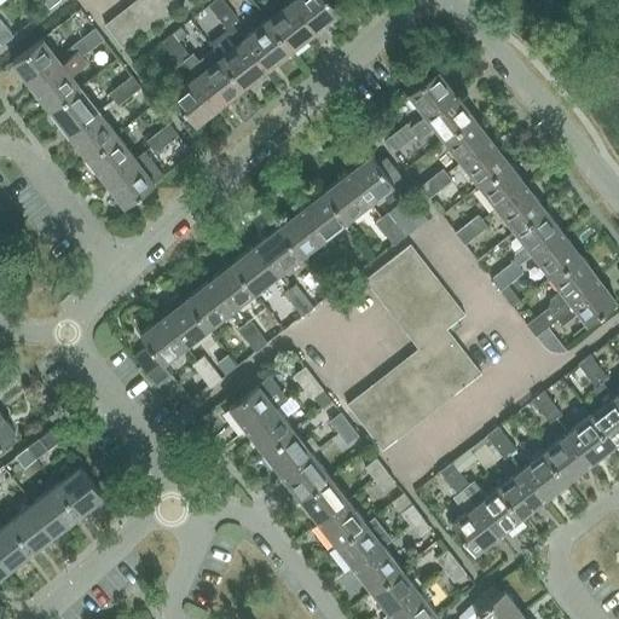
[(139,0),(133,0),(127,6),(145,29),(156,21),(139,0)]
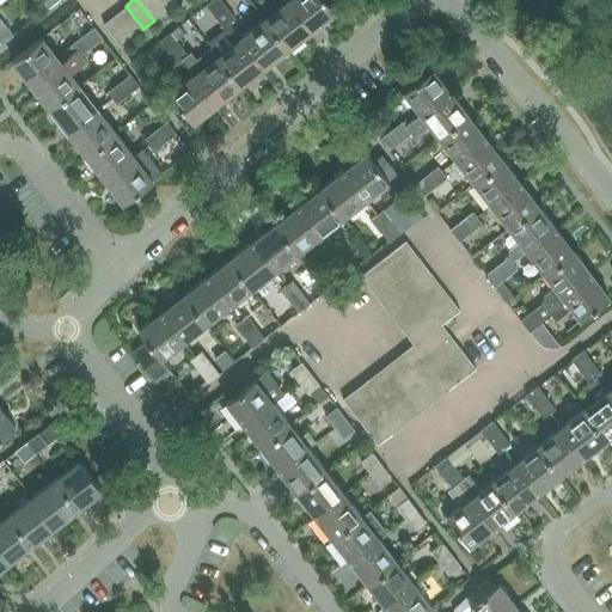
[(157,0),(138,0),(154,20),(166,12),(157,0)]
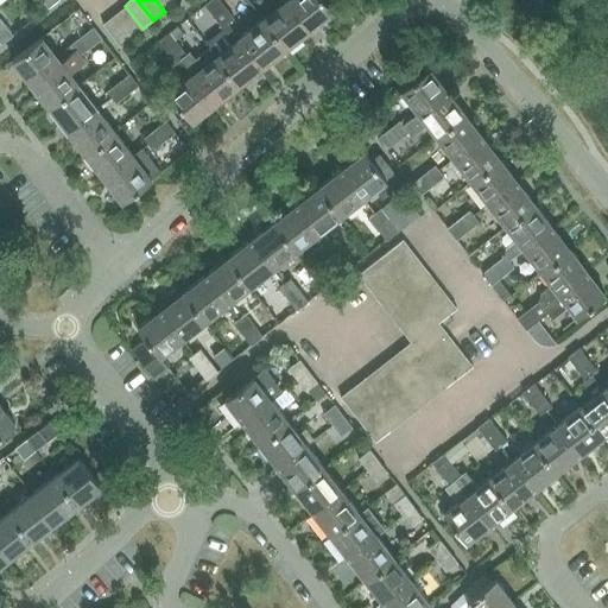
[(173,0),(156,0),(165,12),(176,2),(173,0)]
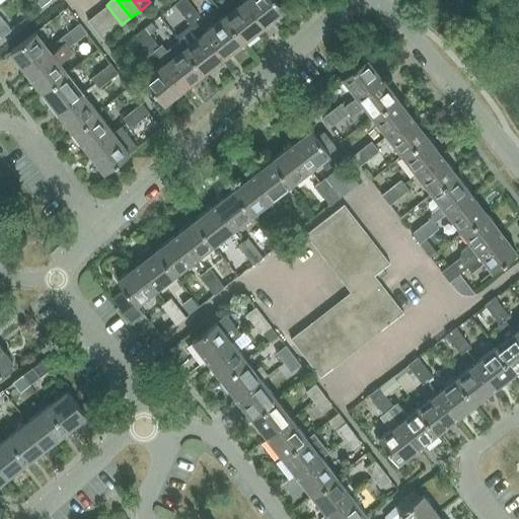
[(178,0),(174,3),(182,13),(192,5),(187,0),(178,0)]
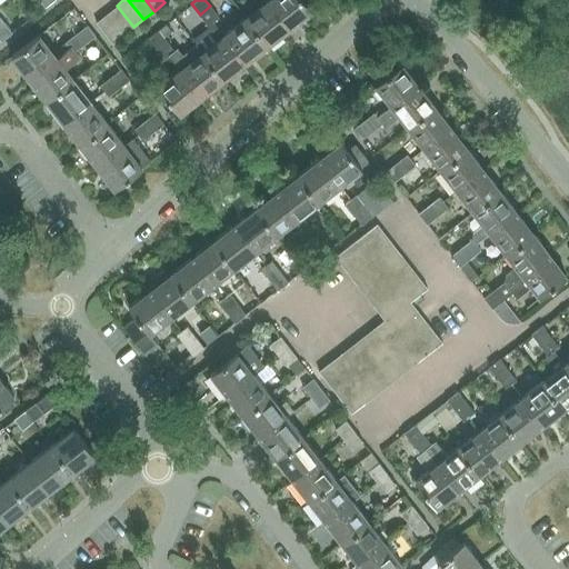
[(257,0),(261,6),(246,18),(268,45),(289,28),(268,0),(257,0)]
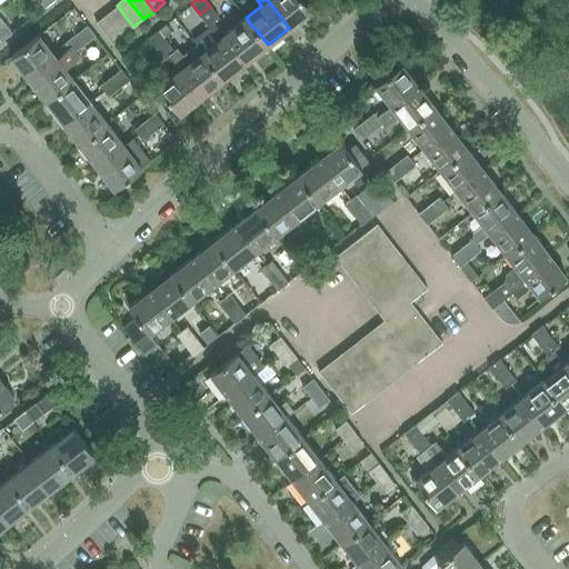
[(303,0),(268,0),(289,28),(311,10),(303,0)]
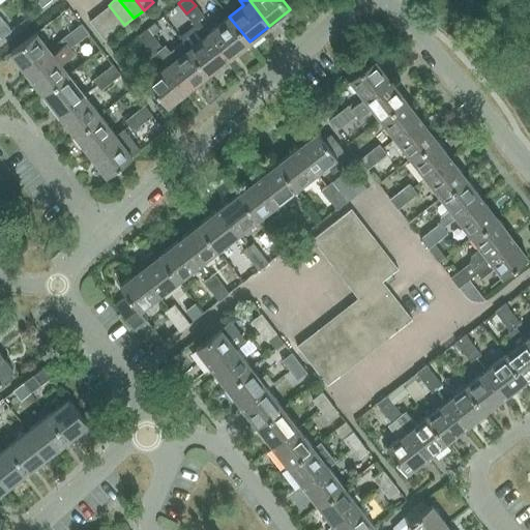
[(109,5),(98,12),(115,33),(124,25),(109,5)]
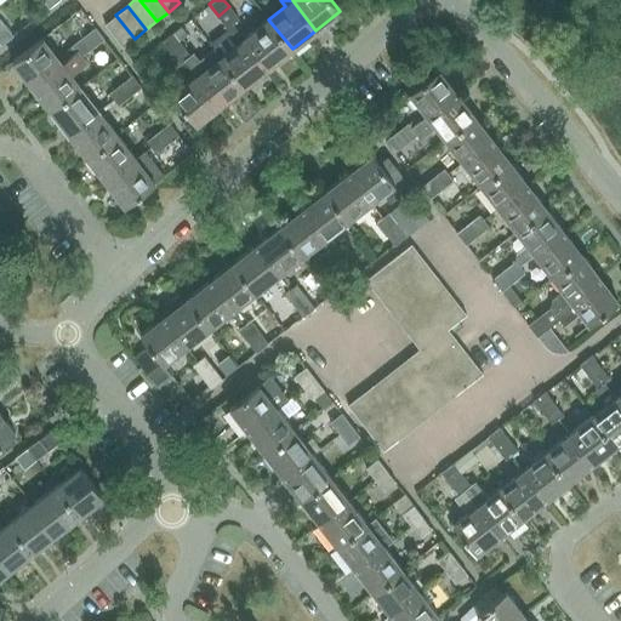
[(229,6),(218,16),(228,27),(239,18),(229,6)]
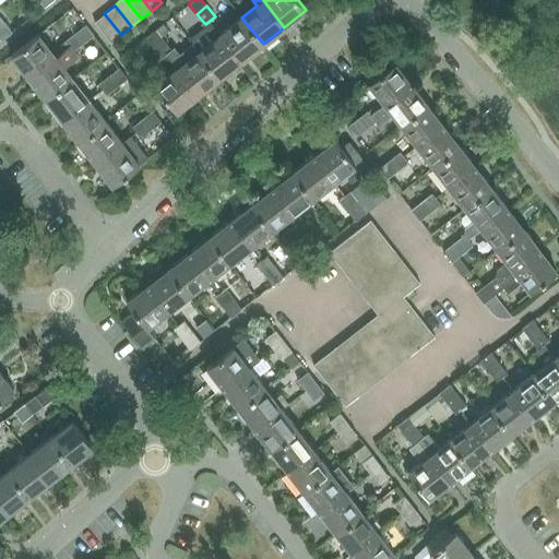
[(121,35),(104,13),(94,22),(110,43),(121,35)]
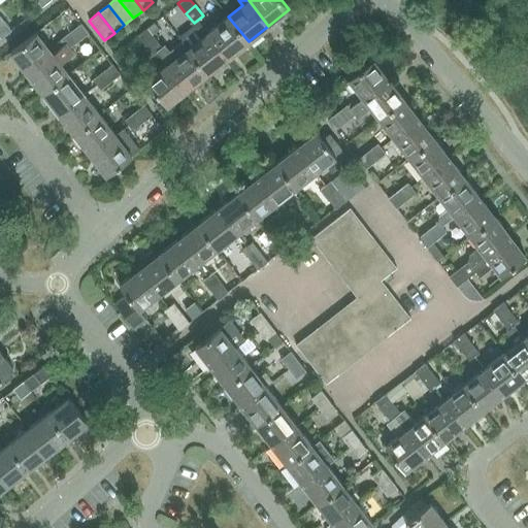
[(228,17),(208,32),(228,58),(249,41),(228,17)]
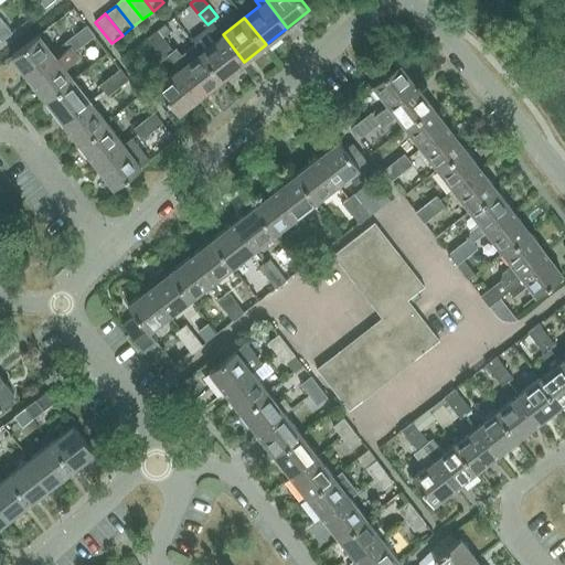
[(4,22),(0,24),(0,39),(1,41),(12,32),(4,22)]
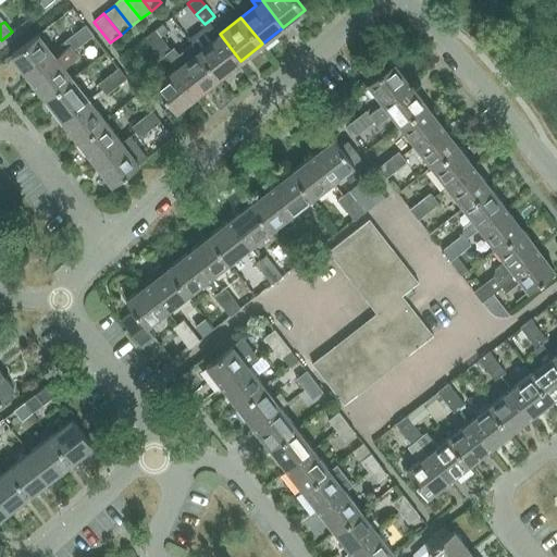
[(76,34),(84,44),(94,36),(86,26),(76,34)]
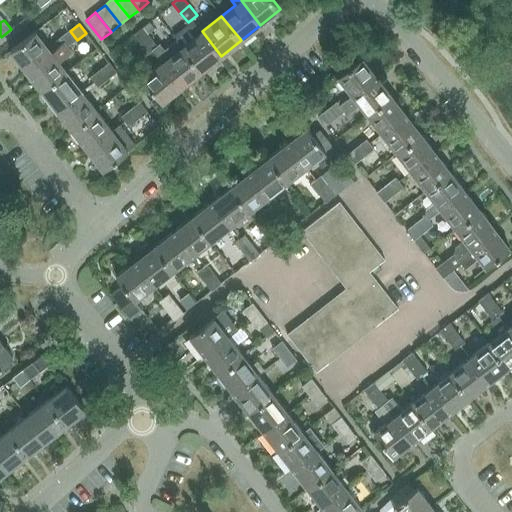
[(133,34),(141,44),(150,36),(143,27),(133,34)]
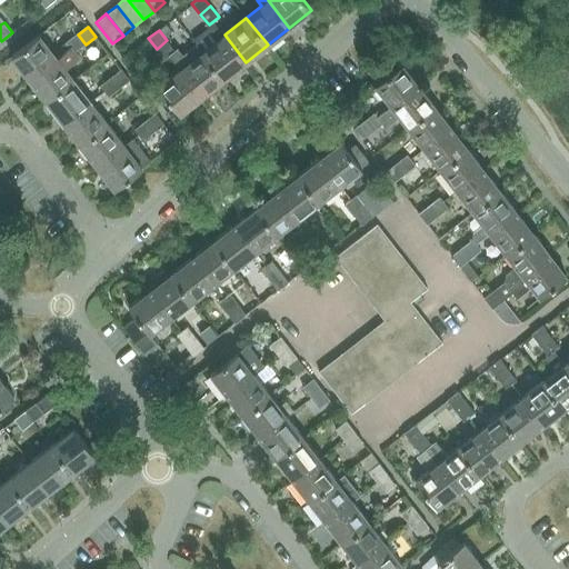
[(29,79),(46,101),(73,80),(65,69),(79,58),(75,53),(86,45),(78,35),(67,42),(70,47),(57,58),(29,79)]
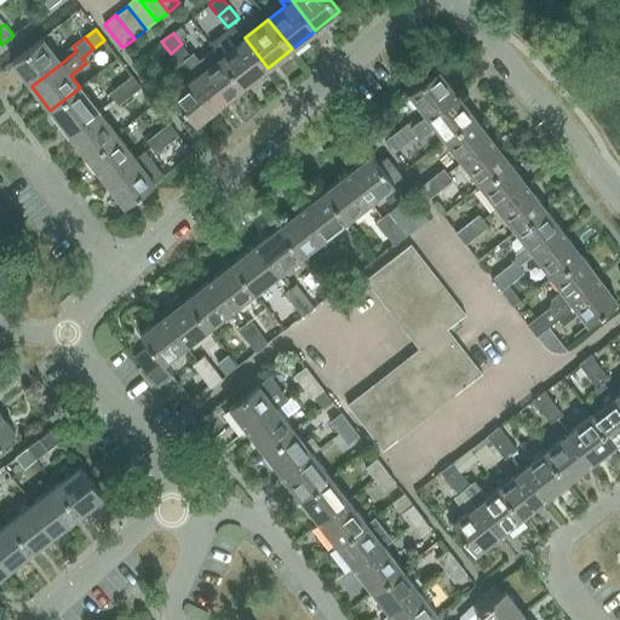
[(245,38),(220,57),(244,86),(268,68),(245,38)]
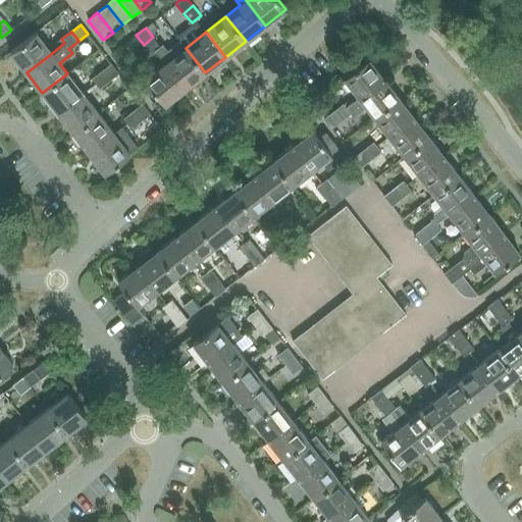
[(10,52),(27,72),(52,53),(36,33),(10,52)]
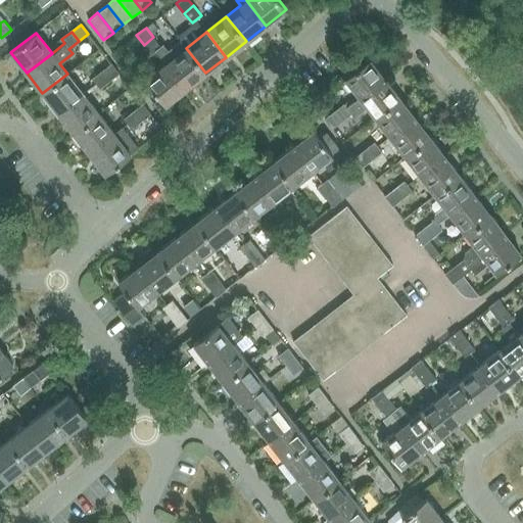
[(153,37),(144,45),(151,54),(161,47),(153,37)]
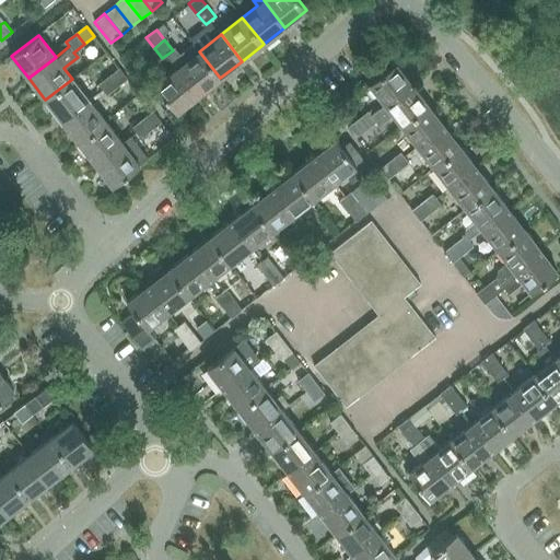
[(176,48),(167,55),(177,68),(198,95),(220,78),(199,51),(193,44),(179,54),(176,48)]
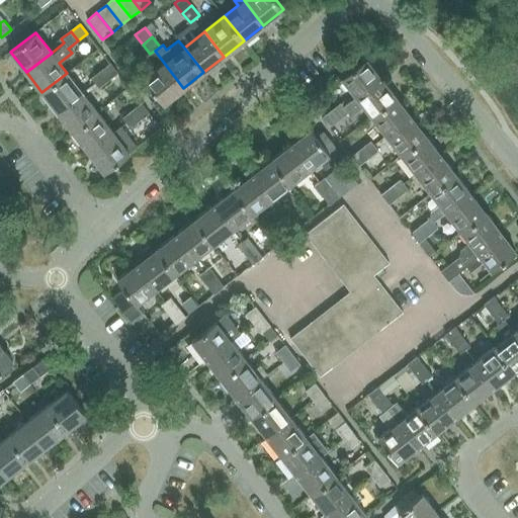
[(356,96),(380,78),(365,59),(342,77),(356,96)]
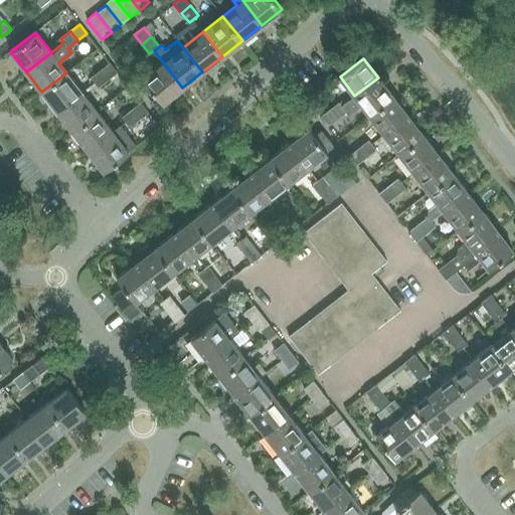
[(110,62),(101,70),(109,79),(118,72),(110,62)]
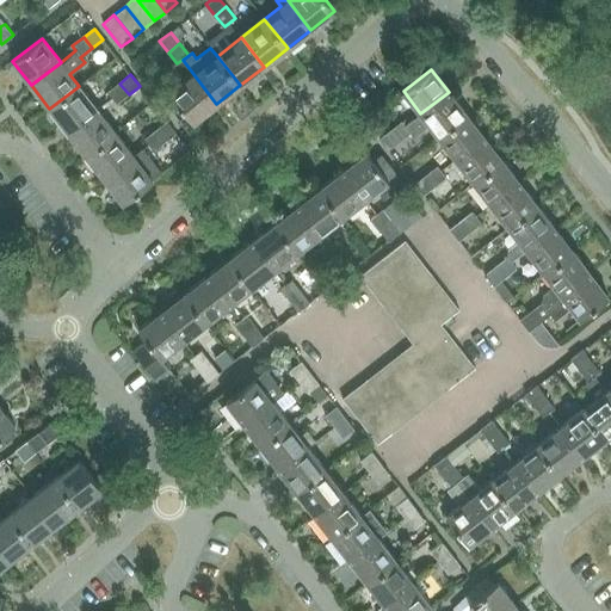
[(216,104),(193,74),(170,93),(193,122),(216,104)]
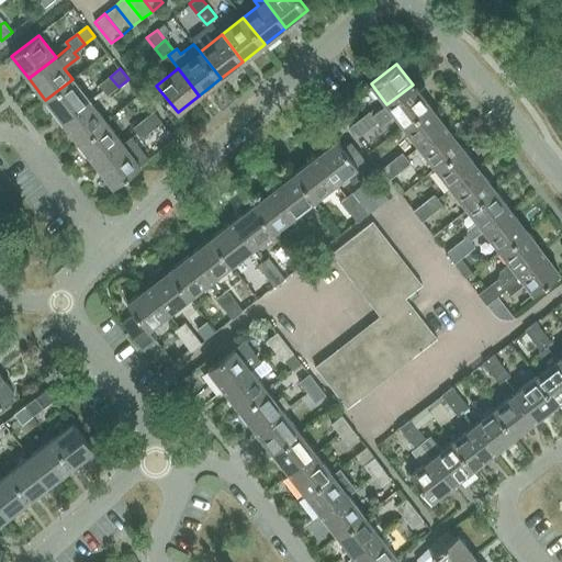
[(119,87),(110,77),(99,85),(108,96),(119,87)]
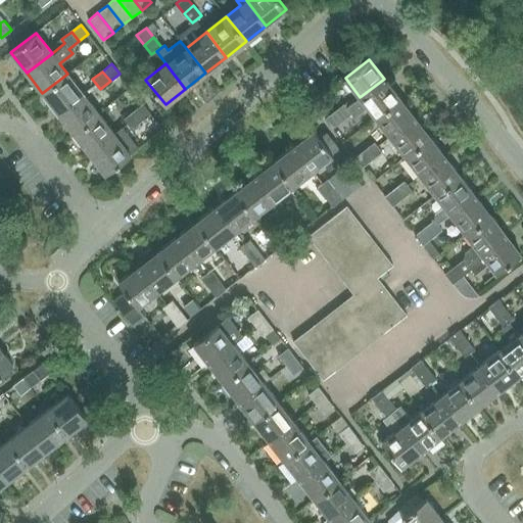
[(42,93),(58,113),(84,94),(67,74),(42,93)]
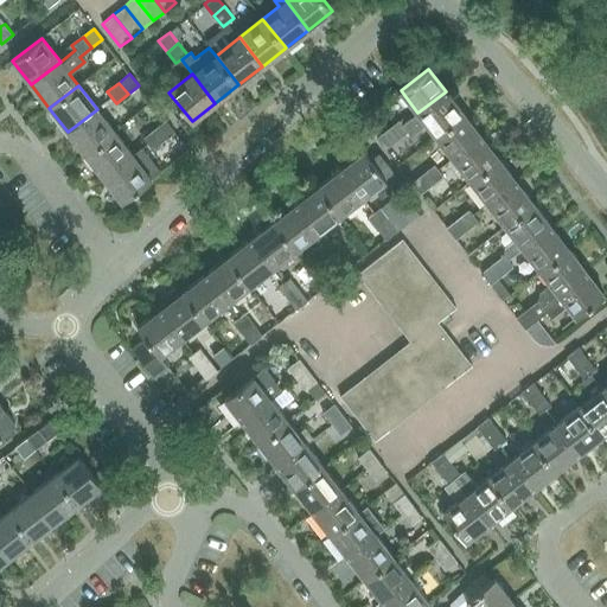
[(435,135),(464,114),(446,91),(417,113),(403,123),(400,120),(390,127),(394,132),(391,134),(395,140),(407,132),(410,136),(427,123),(435,135)]
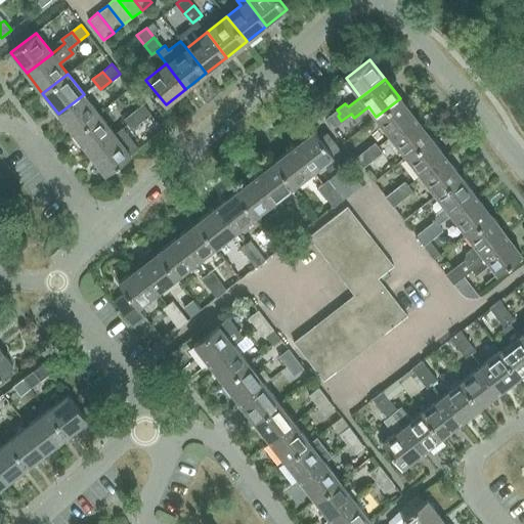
[(58,114),(74,134),(99,114),(84,94),(58,114)]
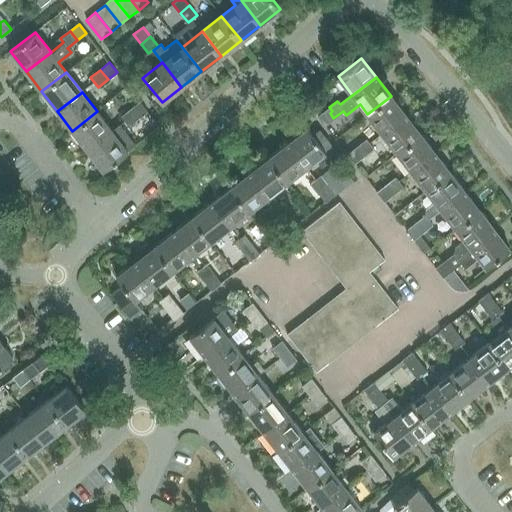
[(382,133),(406,115),(391,96),(367,114),(382,133)]
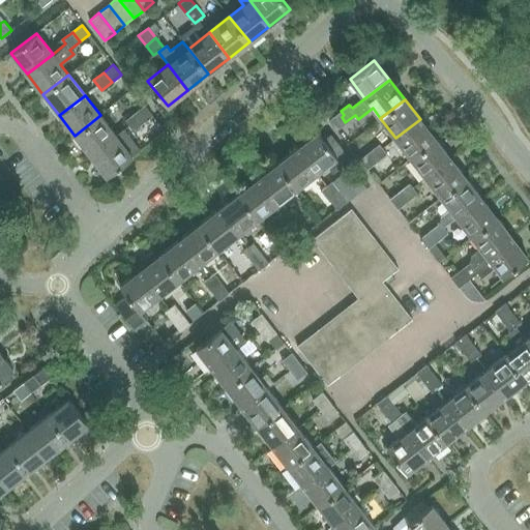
[(145,106),(136,113),(143,123),(153,116),(145,106)]
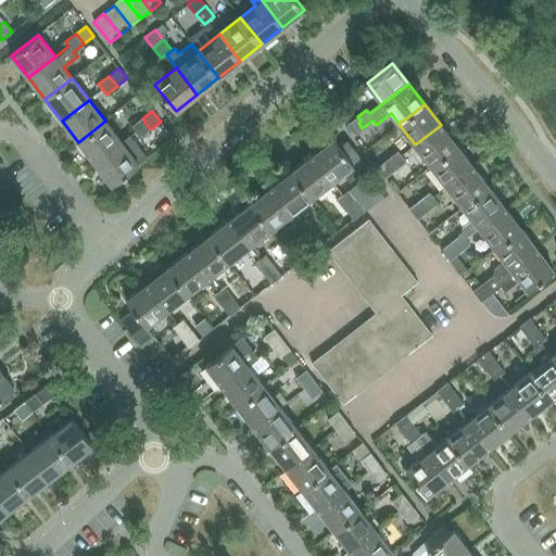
[(353,136),(362,128),(358,123),(361,121),(357,116),(345,126),(353,136)]
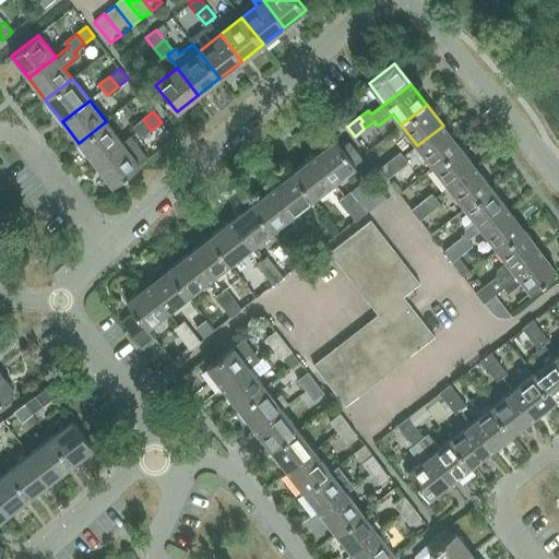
[(151,130),(143,119),(132,128),(141,138),(151,130)]
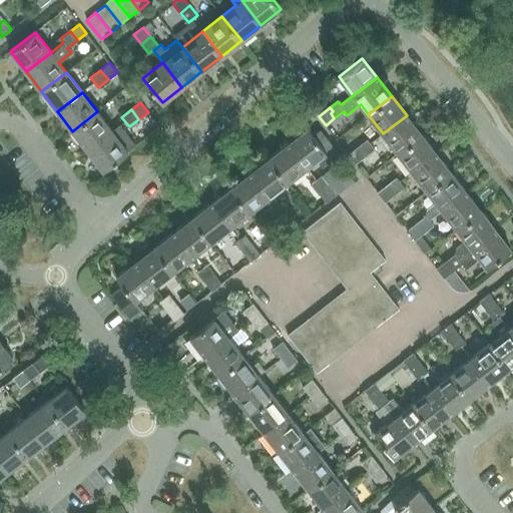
[(72,131),(88,151),(113,131),(97,111),(72,131)]
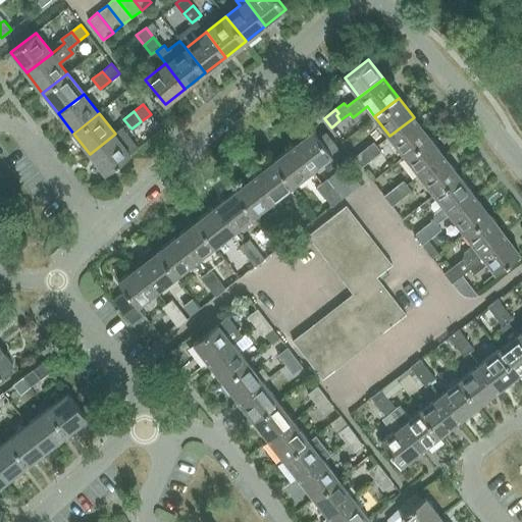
[(405,156),(429,137),(414,117),(389,136),(405,156)]
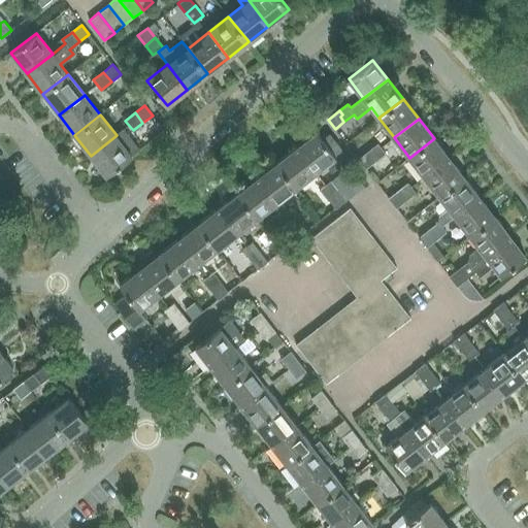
[(117,135),(91,156),(106,176),(140,150),(125,129),(117,135)]
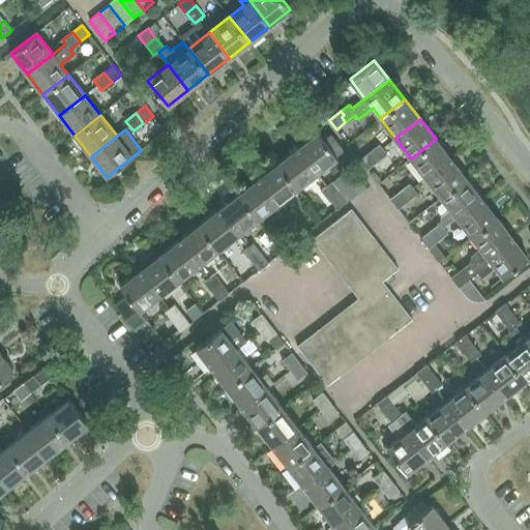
[(318,133),(297,148),(317,173),(336,157),(318,133)]
